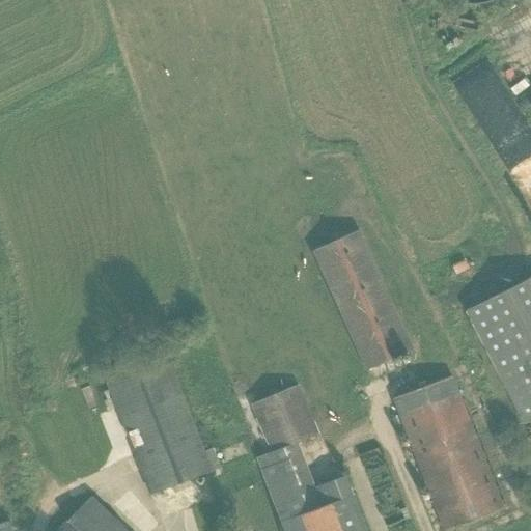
[(311,252),(364,372),(392,360),(407,354),(413,351),(359,231),(311,252)]
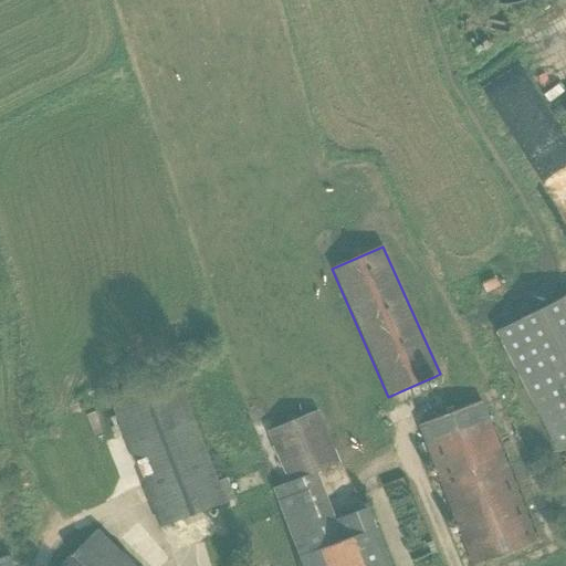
[(555,451),(565,446),(565,295),(495,333),(555,451)]
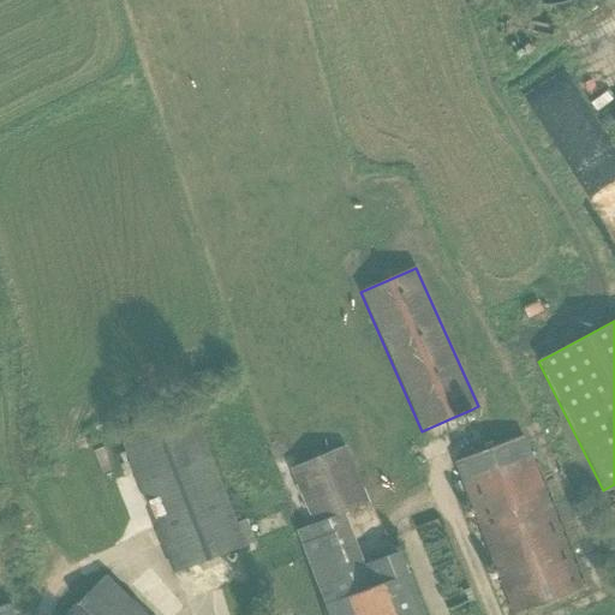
[(173,574),(255,542),(246,519),(237,523),(189,404),(117,433),(173,574)]
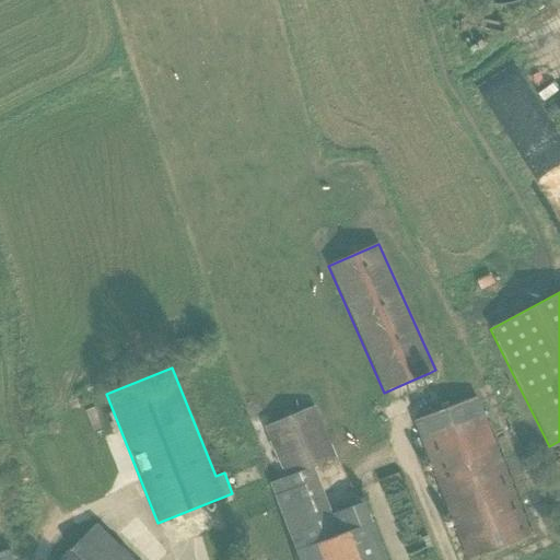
[(413,380),(418,388),(433,382),(429,373),(413,380)]
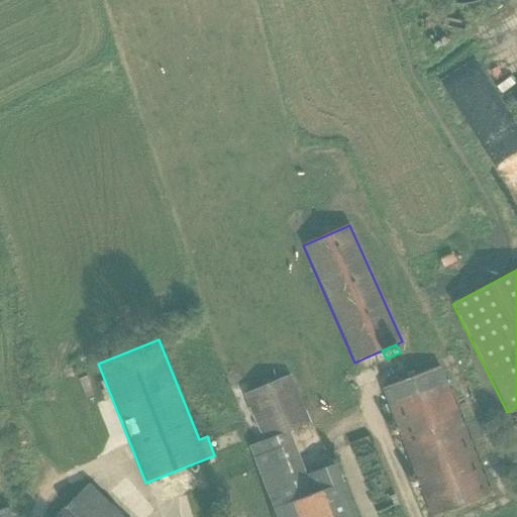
[(438,367),(382,389),(432,516),(489,495),(438,367)]
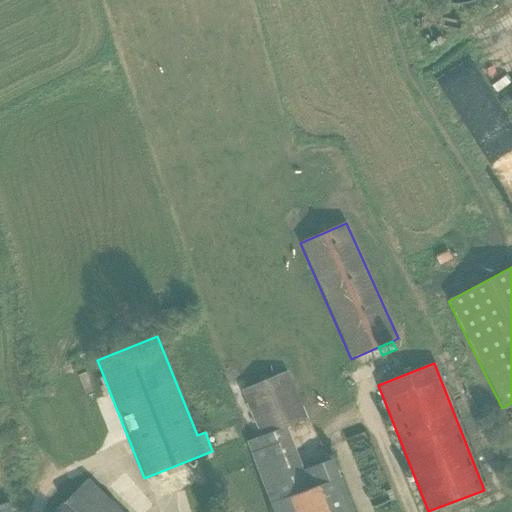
[(241,391),(260,437),(287,427),(307,419),(287,371),(241,391)]
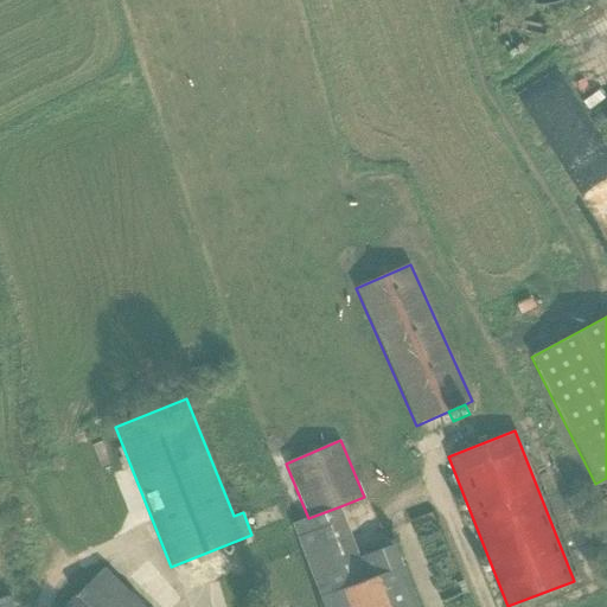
[(308,518),(292,524),(324,606),(420,606),(395,544),(359,557),(340,506),(308,518)]
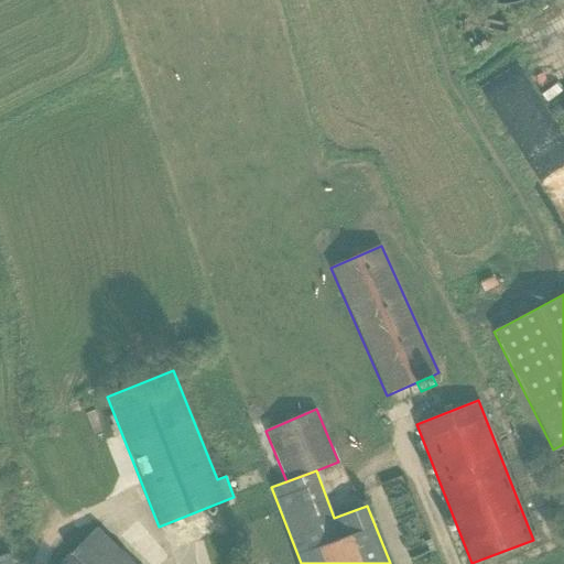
[(133,563),(97,528),(60,563),(133,563)]
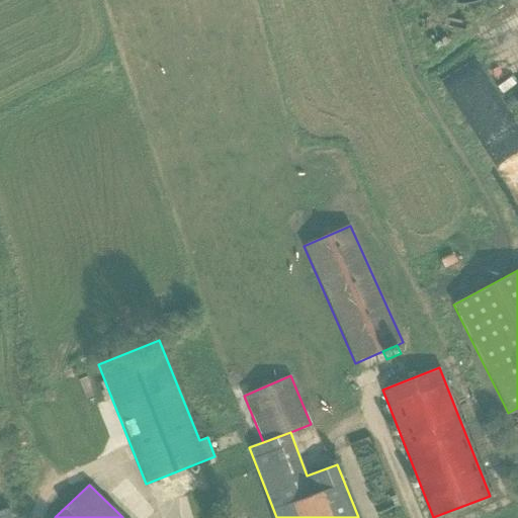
[(11,517),(9,508),(0,510),(0,517),(11,517)]
